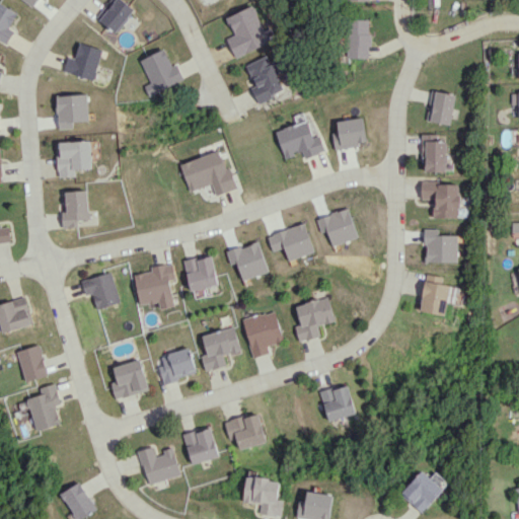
[(112,0),(97,18),(114,32),(134,9),(123,0),(112,0)]
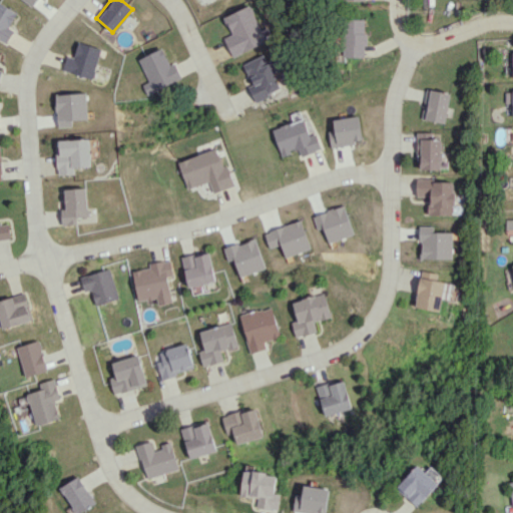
[(232,56),(267,41),(251,5),(224,16),(232,34),(224,37),(232,56)]
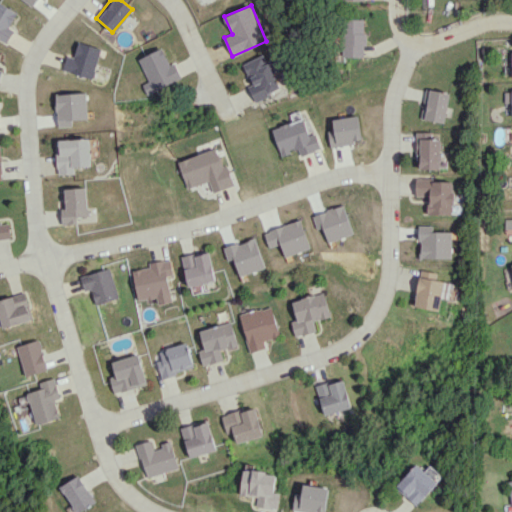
[(365,19),(343,19),(342,57),(364,57),(365,19)]
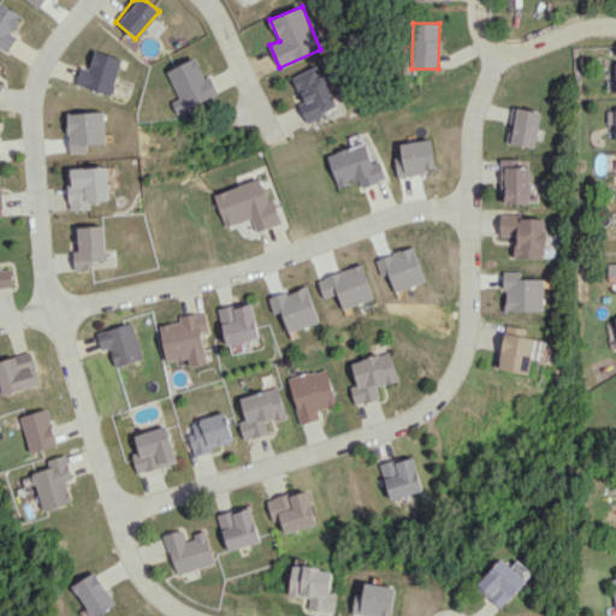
[(88,67),(80,66),(75,86),(111,94),(120,58),(92,51),(88,67)]
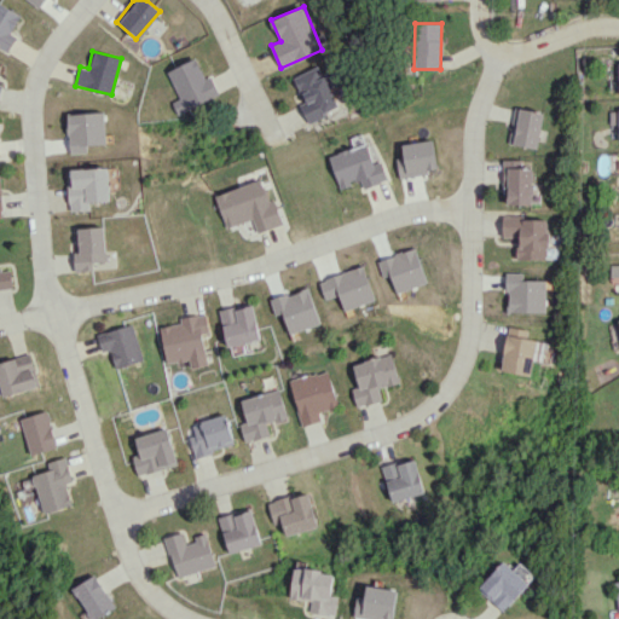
[(210,75),(204,77),(196,58),(167,70),(179,98),(172,102),(178,114),(220,94),(210,75)]
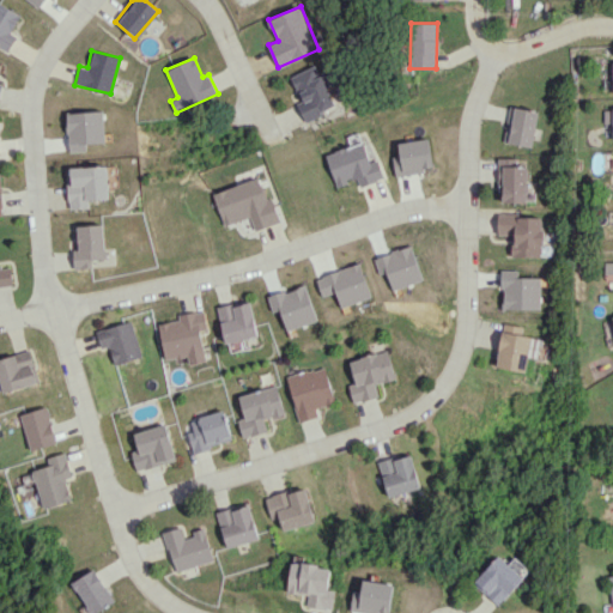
[(304,121),(335,107),(317,65),(290,77),(301,102),(297,103),(304,121)]
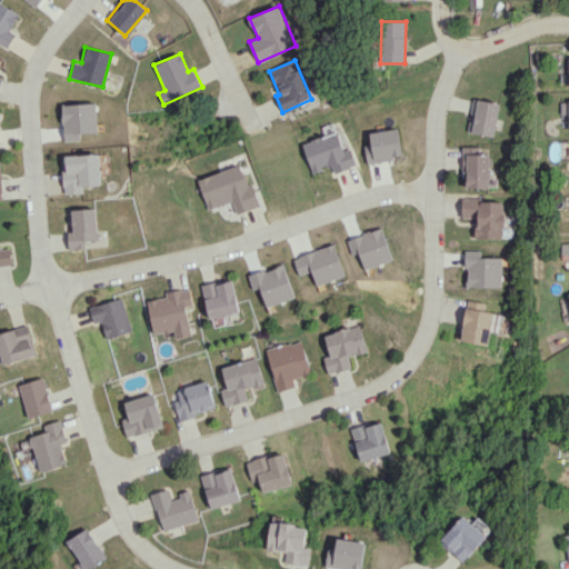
[(493,137),(500,103),(473,98),(467,131),(493,137)]
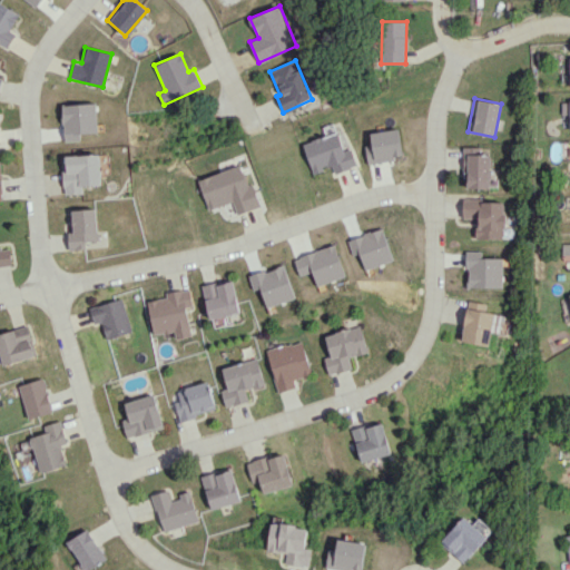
[(334,173),(357,166),(352,148),(343,150),(338,133),(303,143),(312,174),(324,170),(323,167),(332,165),(334,173)]
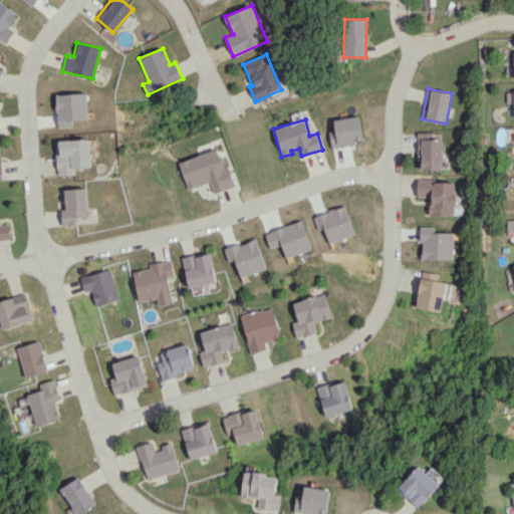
[(75,175),(74,168),(90,167),(89,140),(56,141),(57,175),(75,175)]
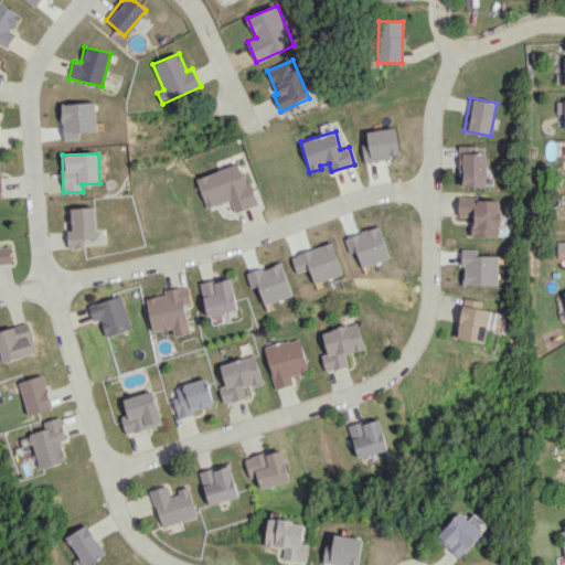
[(235,212),(256,205),(242,163),(196,178),(206,208),(231,200),(235,212)]
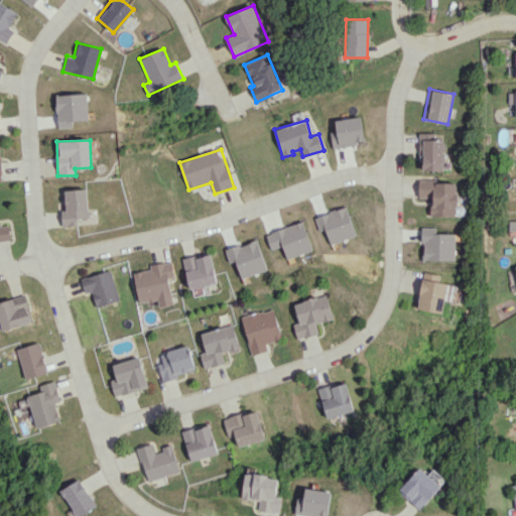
[(459,181),(418,181),(418,198),(430,198),(430,216),(459,216),(459,181)]
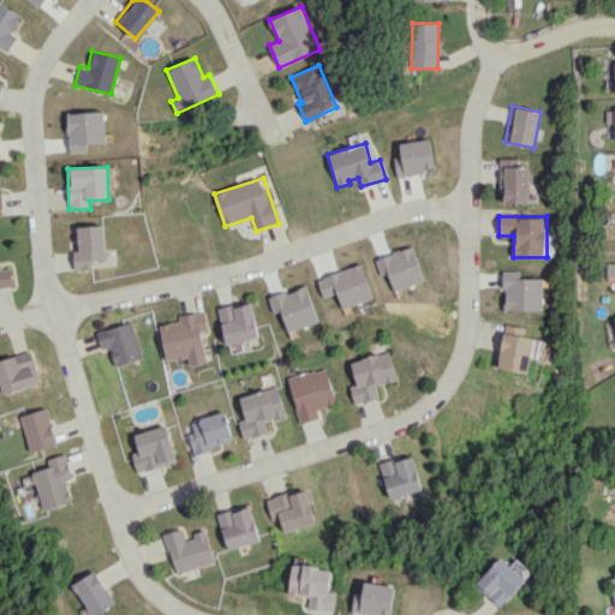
[(73,226),(75,269),(93,269),(93,261),(106,260),(103,225),(73,226)]
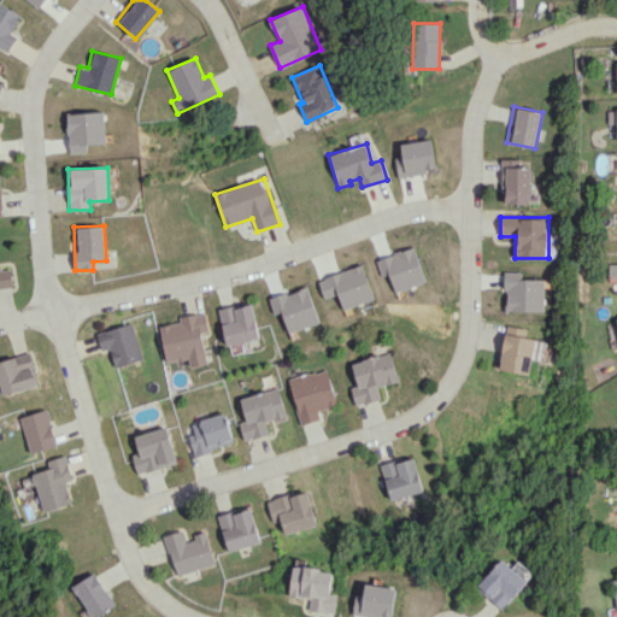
[(0,288),(13,287),(11,269),(0,270),(0,288)]
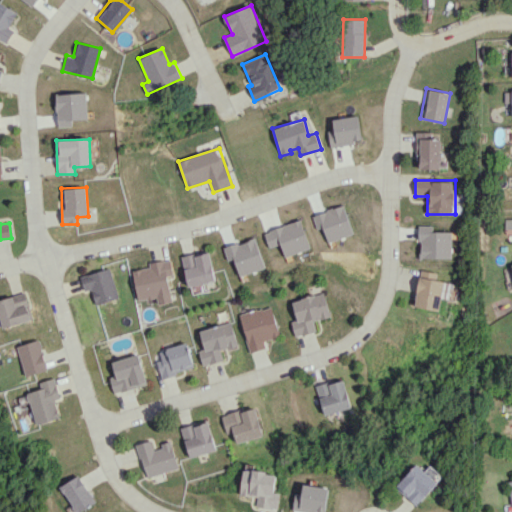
[(217,280),(209,251),(181,258),(189,287),(217,280)]
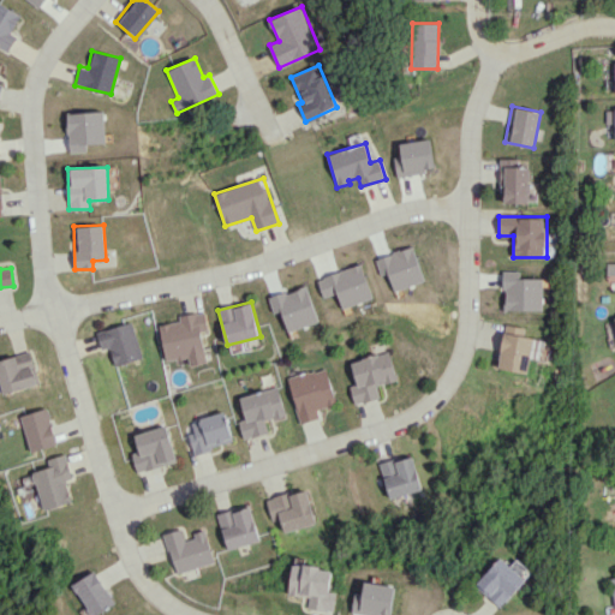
[(207,363),(201,332),(209,330),(206,311),(179,316),(180,322),(160,324),(166,363),(189,358),(190,365),(207,363)]
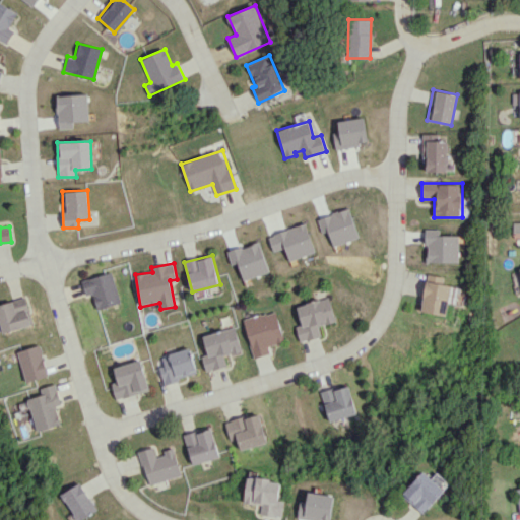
[(86,296),(92,294),(98,310),(121,302),(111,272),(81,281),(86,296)]
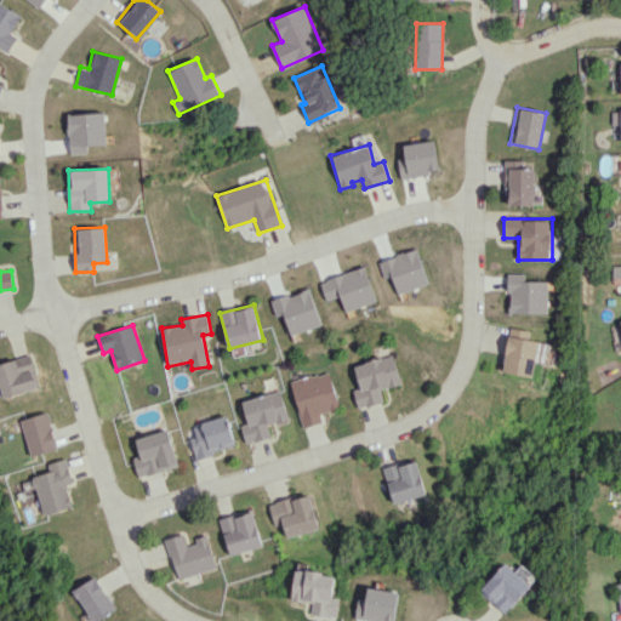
[(550,343),(510,335),(502,371),(533,377),(536,360),(546,362),(550,343)]
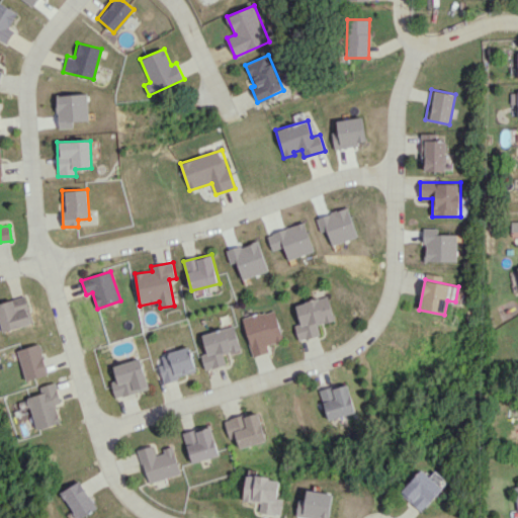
[(0,324),(3,332),(33,323),(24,295),(0,303),(0,324)]
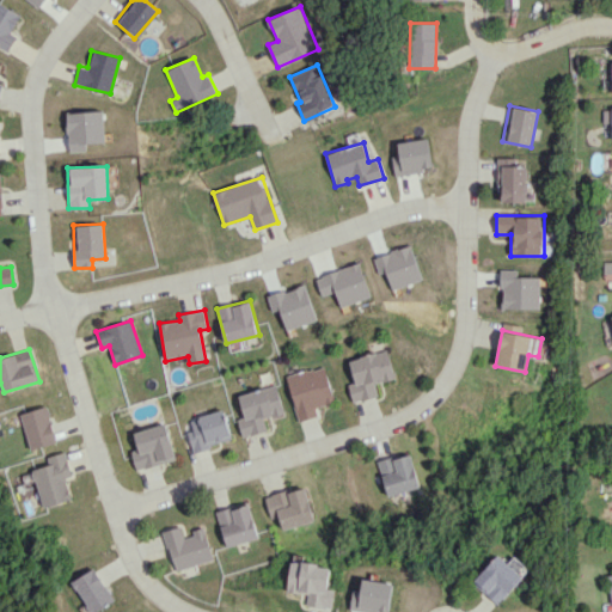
[(396,378),(387,349),(349,360),(355,383),(348,384),(354,403),(379,396),(375,384),(396,378)]
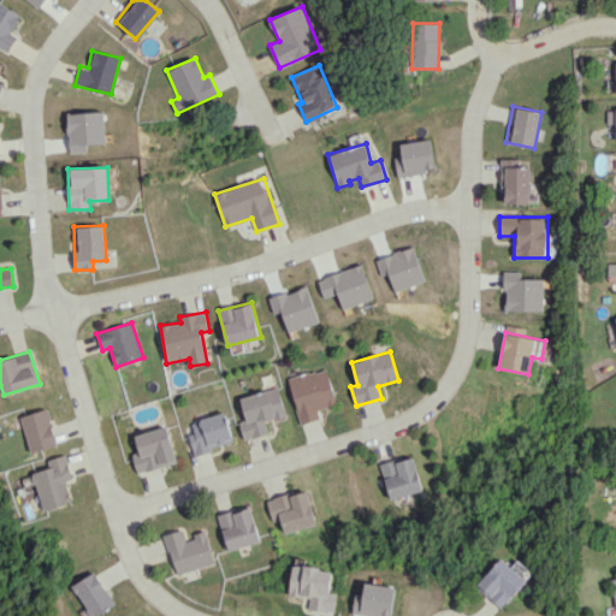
[(289,378),(301,424),(320,419),(318,410),(337,404),(327,367),(289,378)]
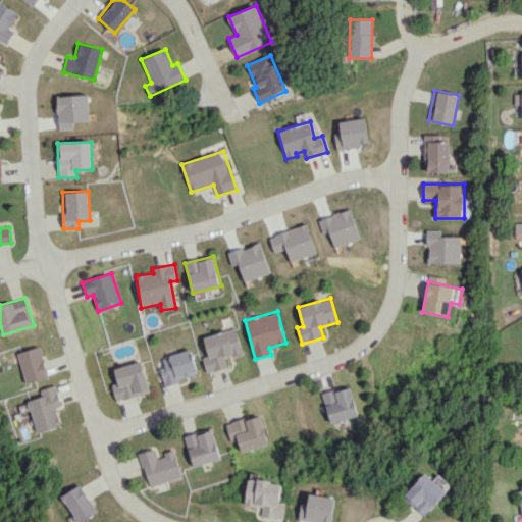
[(244,353),(237,328),(204,336),(208,356),(203,357),(207,372),(228,367),(225,357),(244,353)]
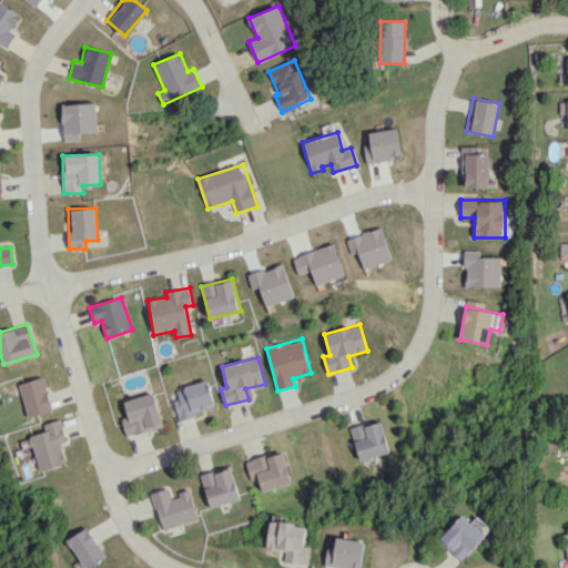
[(29,417),(53,411),(43,376),(19,384),(29,417)]
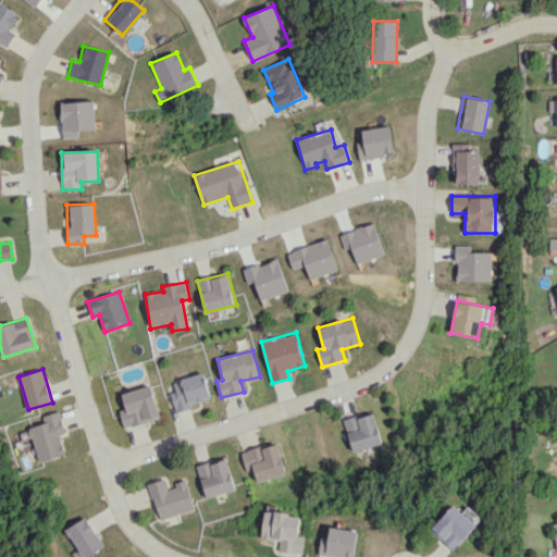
[(211,403),(206,374),(174,380),(176,392),(172,393),(175,409),(211,403)]
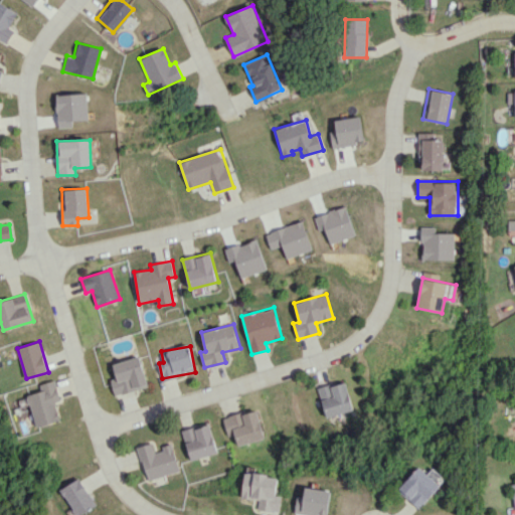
[(116,396),(149,385),(140,356),(113,364),(117,378),(111,379),(116,396)]
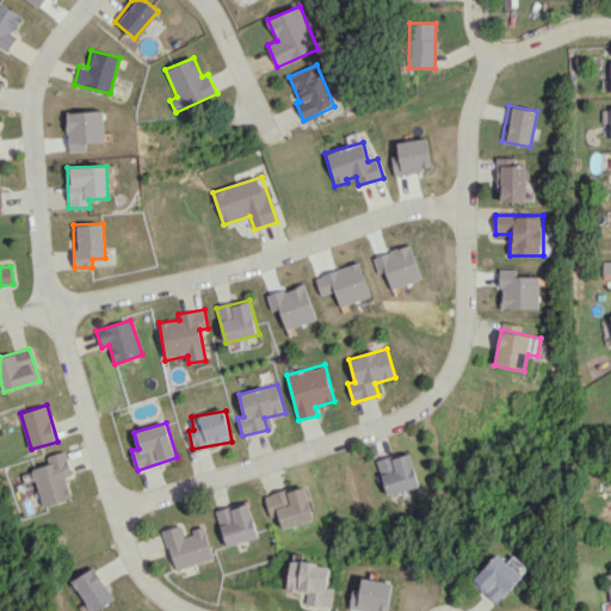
[(43,507),(73,498),(66,476),(73,475),(66,450),(47,456),(49,463),(32,469),(43,507)]
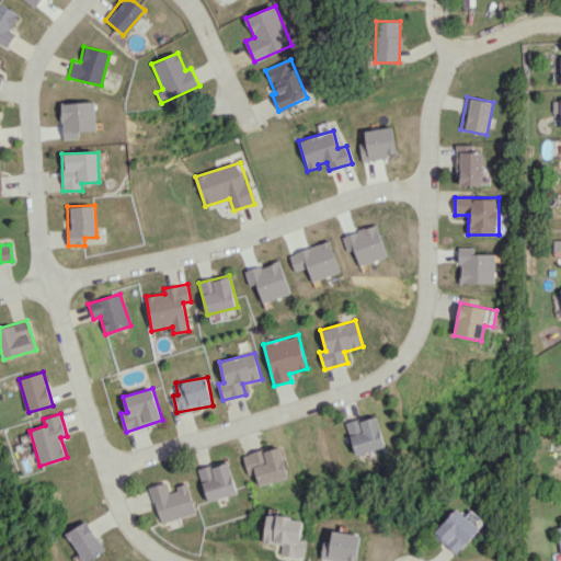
[(387,446),(377,414),(347,423),(356,455),(387,446)]
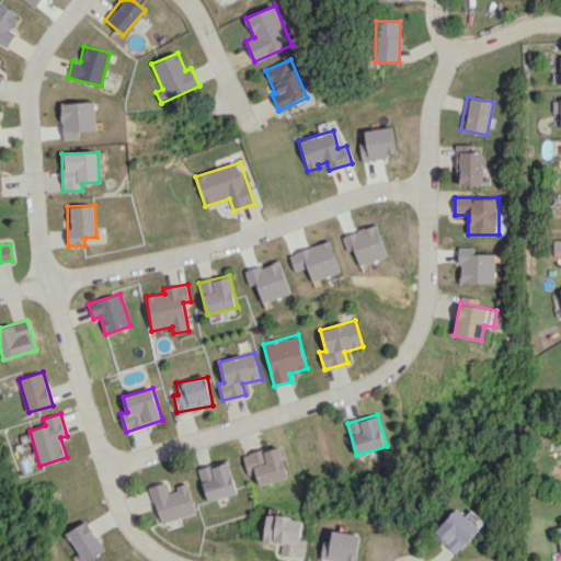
[(244,456),(250,474),(256,473),(260,485),(289,477),(281,445),(244,456)]
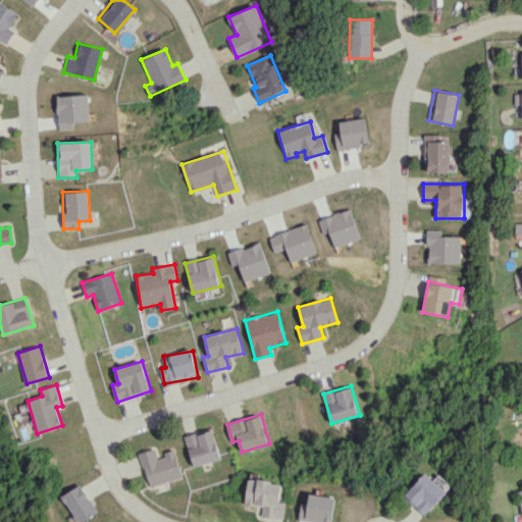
[(185,436),(195,467),(222,458),(212,427),(185,436)]
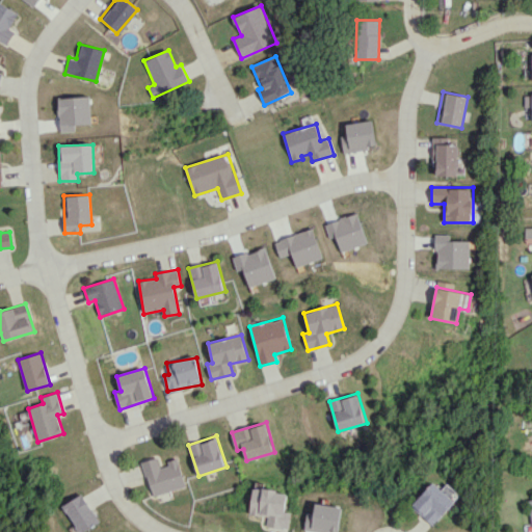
[(187,486),(179,459),(161,464),(159,457),(142,461),(153,496),(187,486)]
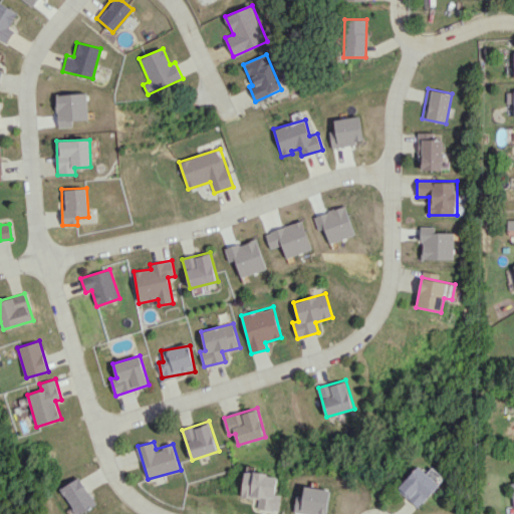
[(418,507),(440,485),(420,466),(398,488),(418,507)]
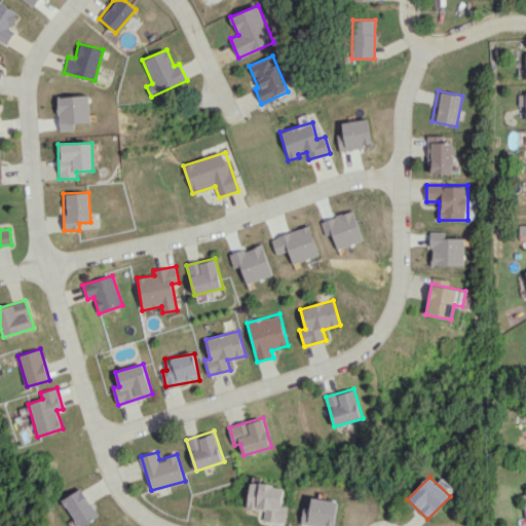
[(264,520),(286,523),(288,506),(282,505),(285,486),(251,482),(247,508),(265,511),(264,520)]
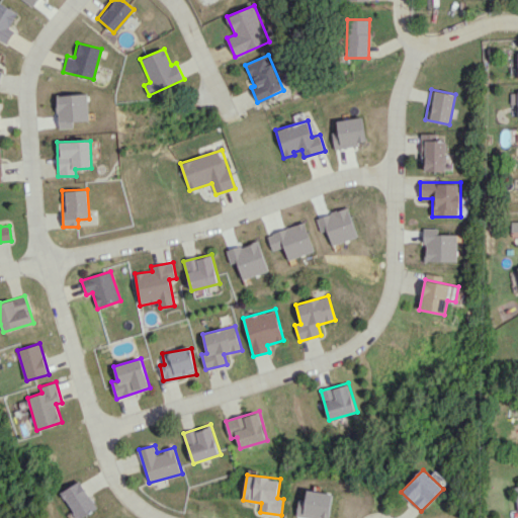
[(80,517),(97,508),(81,481),(62,493),(77,517),(80,517)]
